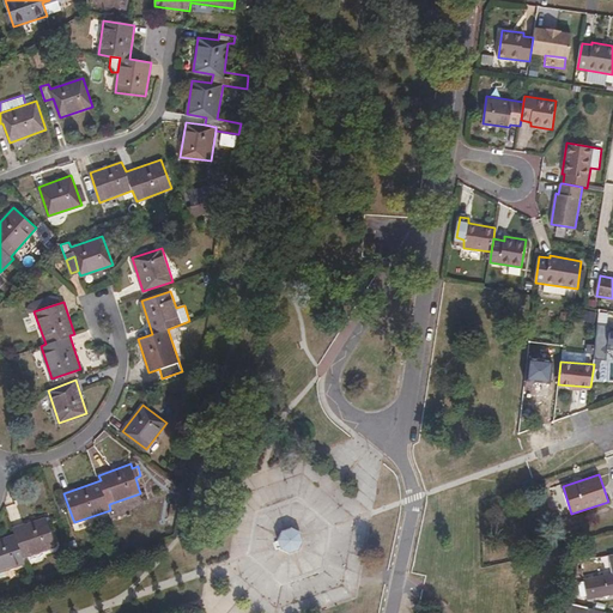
[(56,546),(52,530),(49,526),(53,523),(50,516),(47,517),(47,516),(13,528),(16,534),(0,539),(0,571),(25,563),(24,557),(56,546)]
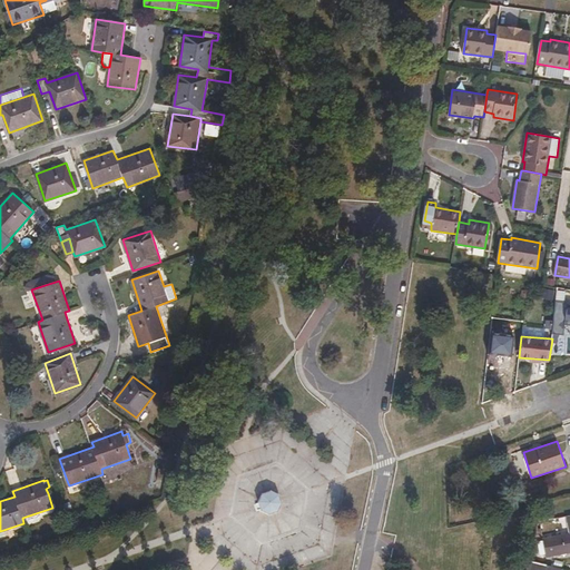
[(281,497),(272,492),(263,497),(259,503),(262,512),(269,517),(281,513),(284,504),(281,497)]
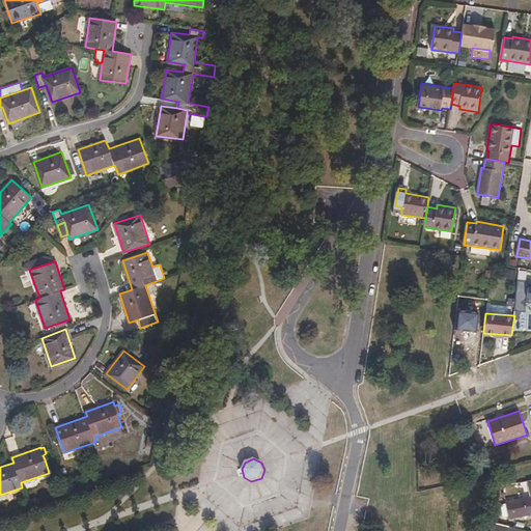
[(530,480),(528,481),(530,496),(506,501),(510,519),(530,514),(530,480)]
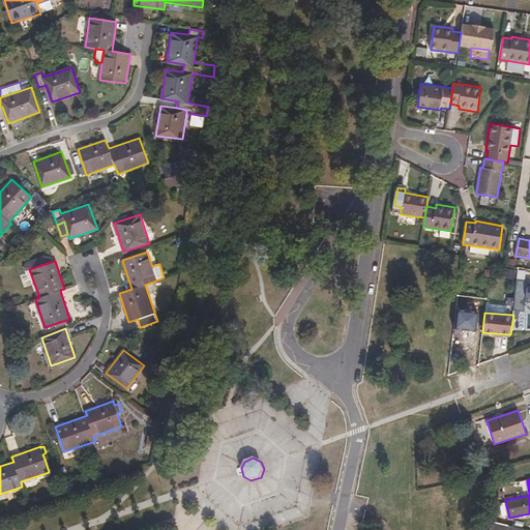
[(523,529),(524,529),(492,521),(490,529),(523,529)]
